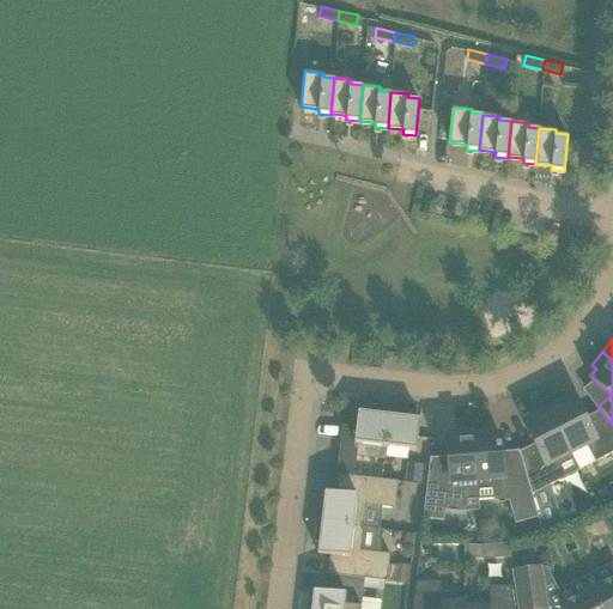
[(546,403),(571,454),(587,445),(594,460),(612,448),(612,425),(599,408),(599,409),(584,415),(575,395),(562,401),(559,397),(546,403)]
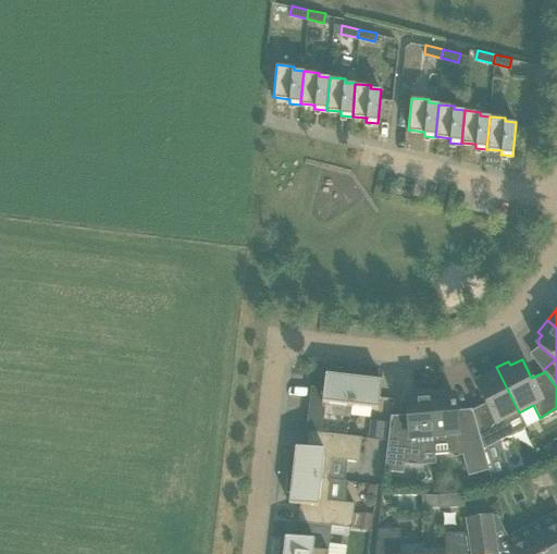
[(485,402),(472,408),(483,447),(512,432),(525,426),(519,413),(496,367),(485,373),(487,377),(475,383),(485,402)]
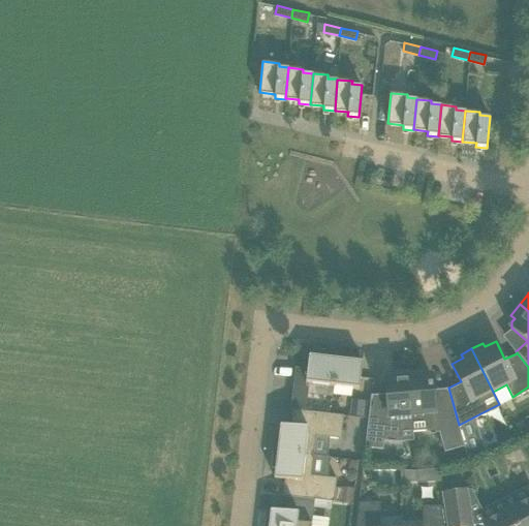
[(306,381),(332,384),(336,357),(309,353),(306,381)]
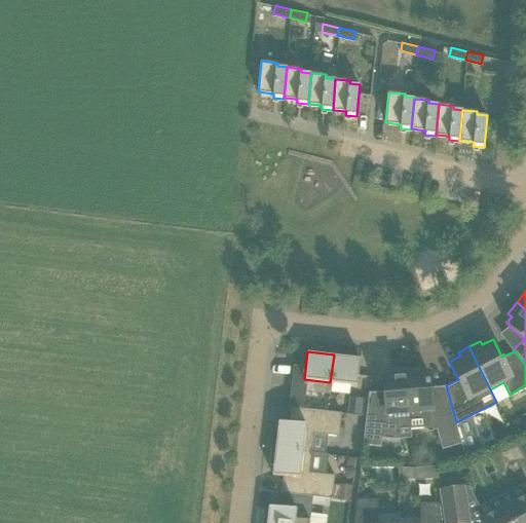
[(330,382),(357,385),(360,358),(334,355),(330,382)]
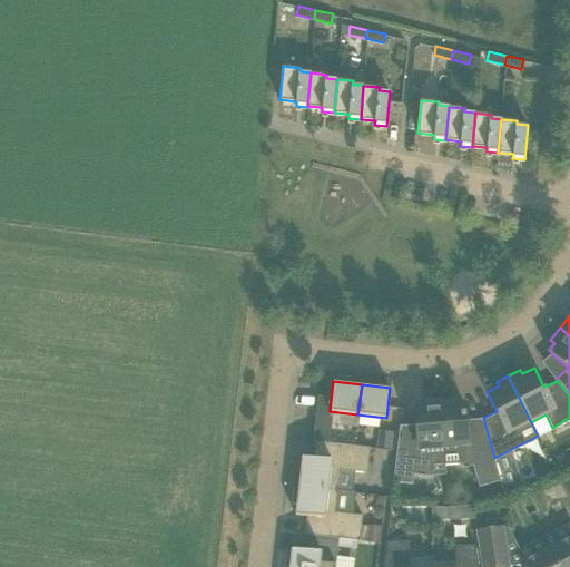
[(393,480),(413,482),(414,471),(425,472),(430,469),(432,455),(444,453),(440,400),(440,399),(423,400),(424,406),(415,407),(416,423),(413,423),(412,429),(401,427),(401,423),(400,423),(393,480)]
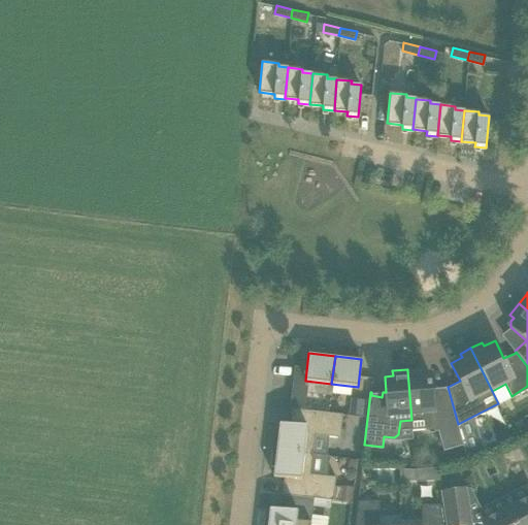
[(437,428),(443,450),(463,444),(458,424),(448,387),(447,386),(446,386),(447,390),(436,393),(434,388),(431,388),(430,372),(421,373),(421,369),(407,370),(411,420),(424,419),(426,427),(431,430),(437,428)]
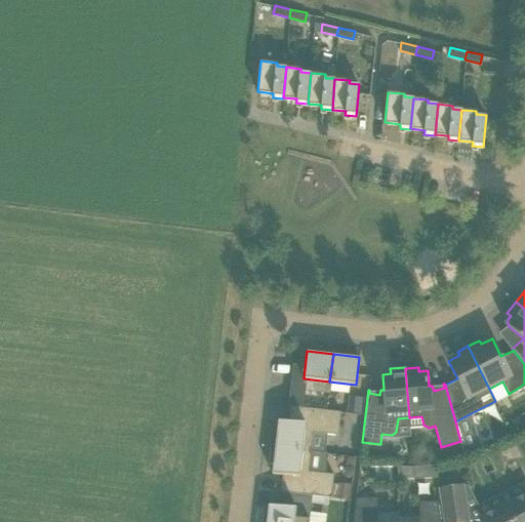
[(303,406),(305,384),(290,383),(288,404),(290,404),(303,406)]
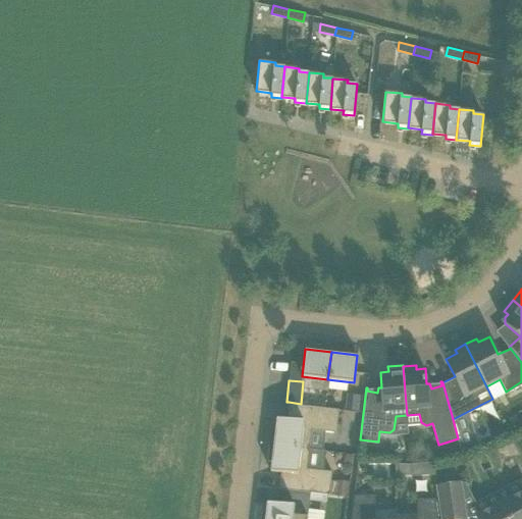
[(346,393),(345,408),(358,410),(360,394),(346,393)]
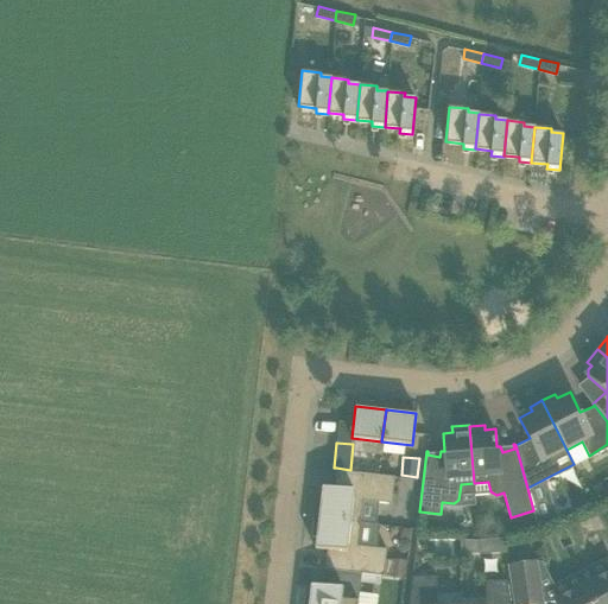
[(314,516),(360,521),(362,498),(392,502),(394,475),(352,470),(336,468),(334,488),(322,485),(321,498),(316,497),(314,516)]
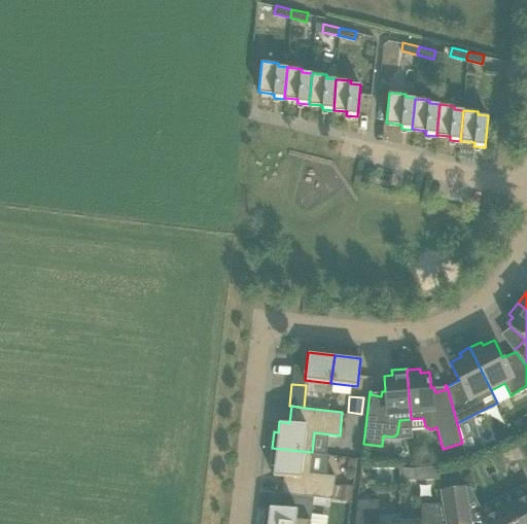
[(281,492),(292,493),(313,495),(332,498),(335,475),(310,472),(312,452),(272,448),(270,463),(274,464),(273,475),(283,476),(281,492)]
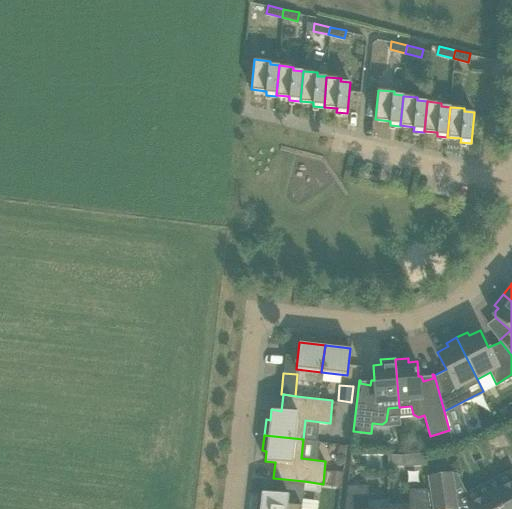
[(380,454),(365,454),(365,468),(380,467),(380,454)]
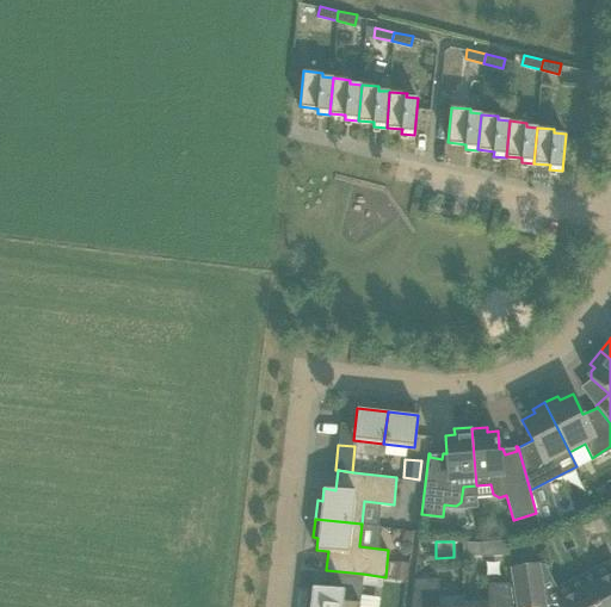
[(388,559),(386,576),(406,578),(408,562),(388,559)]
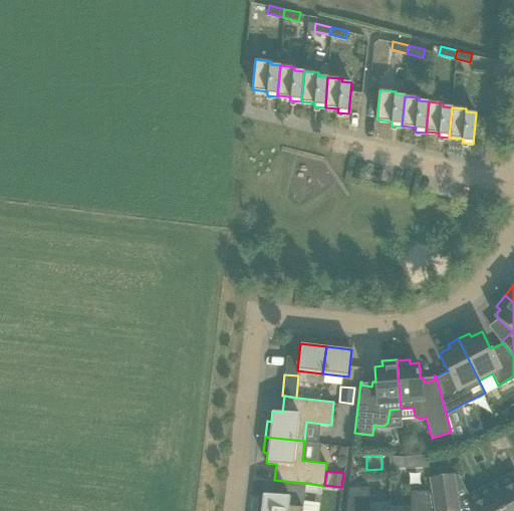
[(431,478),(435,510),(443,510),(458,509),(453,474),(431,478)]
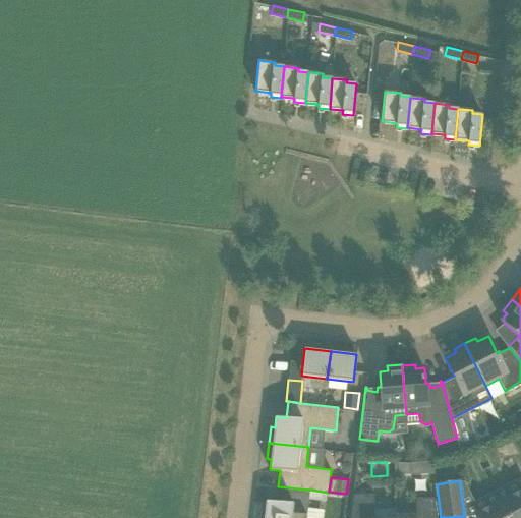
[(261,510),(259,517),(305,517),(309,490),(289,487),(287,503),(266,501),(265,511),(261,510)]
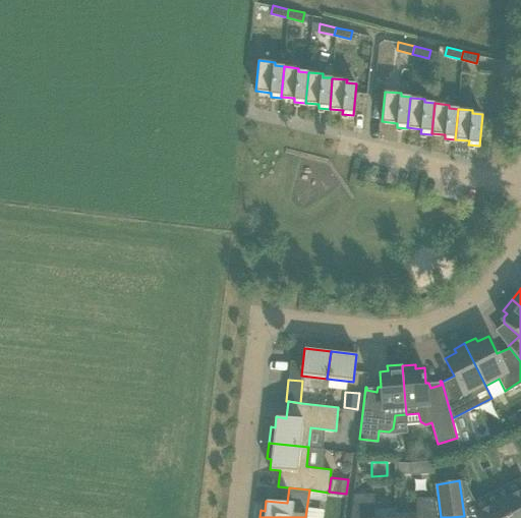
[(520,517),(520,488),(475,513),(477,517),(520,517)]
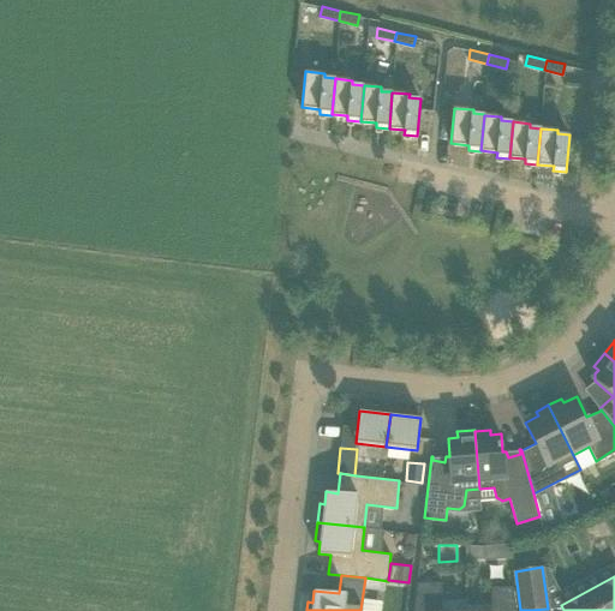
[(441,610),(441,582),(417,582),(413,610),(441,610)]
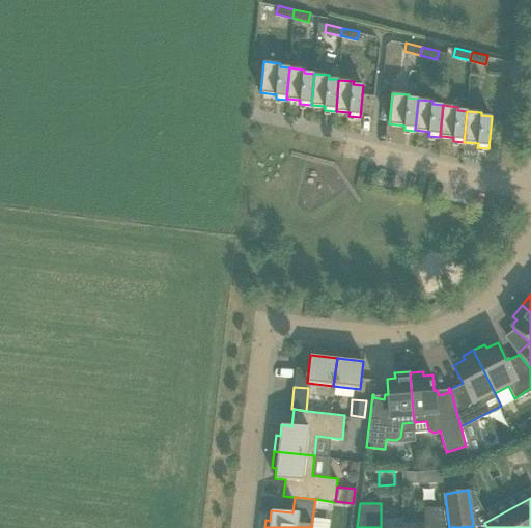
[(423,527),(445,527),(442,506),(423,507),(423,527)]
